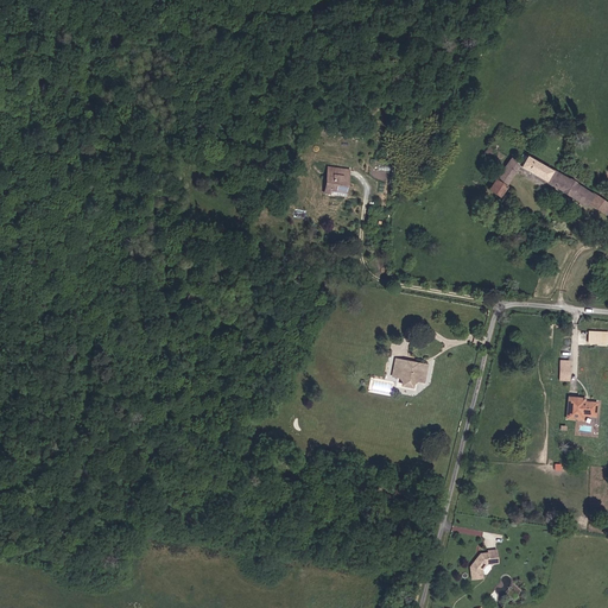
[(570,178),(530,153),(523,164),(562,189),(583,206),(586,203),(603,216),(607,209),(607,204),(593,192),(591,195),(572,181),(574,179),(571,177),(570,178)]
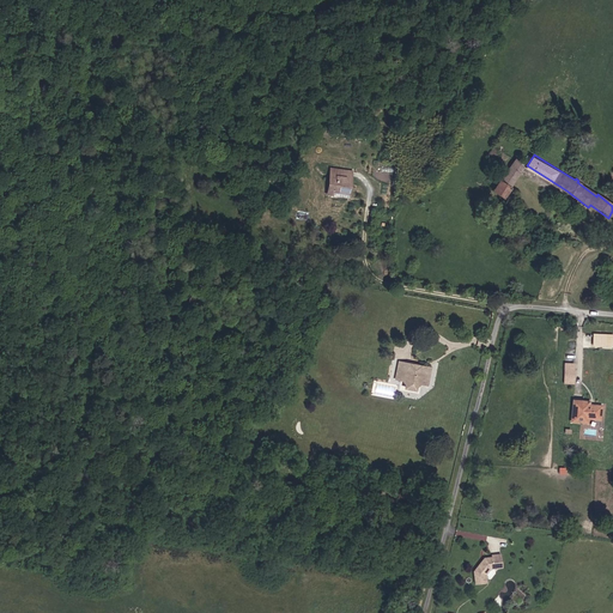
[(517,156),(495,188),(504,194),(527,163),(517,156)]
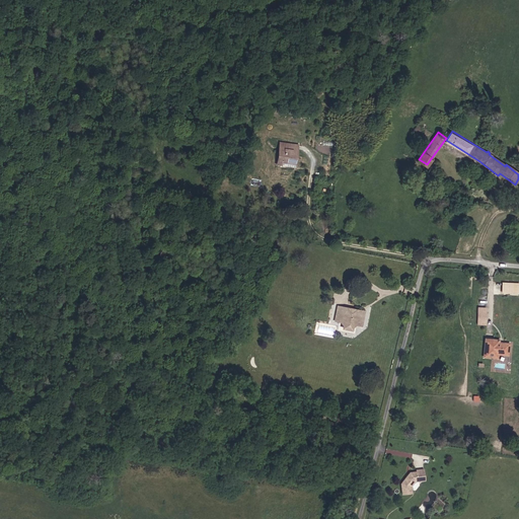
[(281,143),(281,148),(295,150),(294,154),(299,154),(300,146),(281,143)]
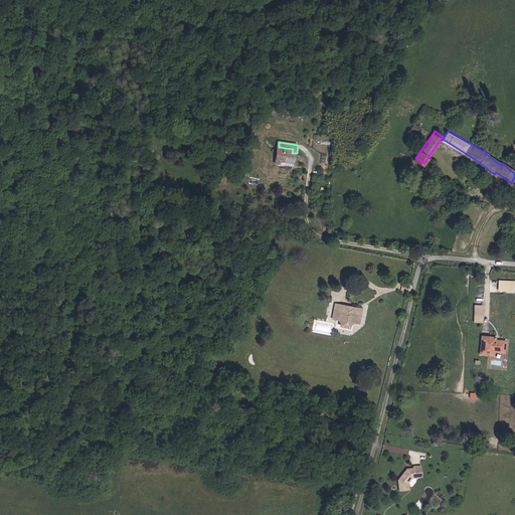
[(295,164),(297,153),(292,153),(293,149),(279,147),(277,157),(282,158),(281,162),(295,164)]
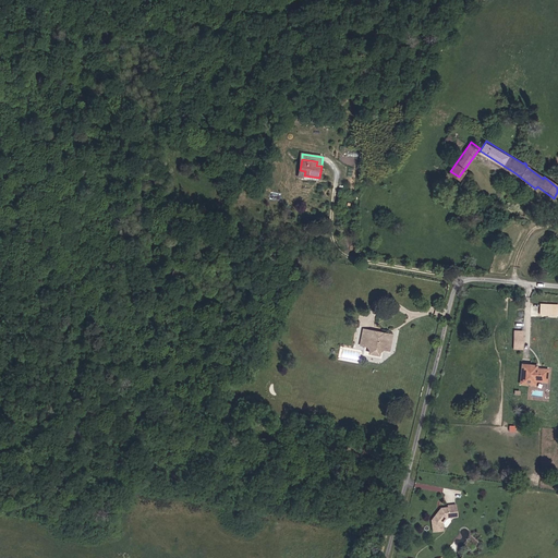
[(511,189),(506,203),(519,208),(520,206),(524,195),(524,194),(511,189)]
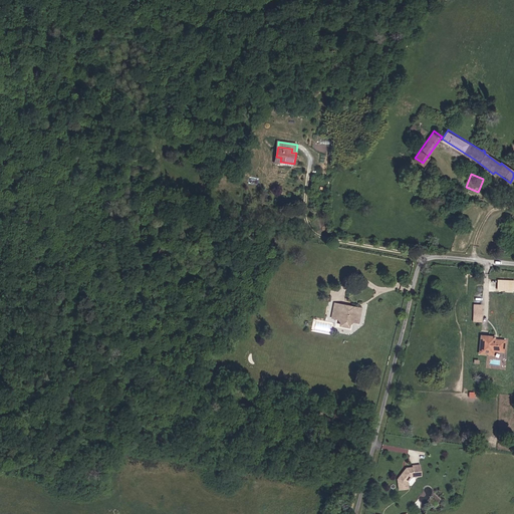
[(493,184),(483,180),(479,190),(488,194),(493,184)]
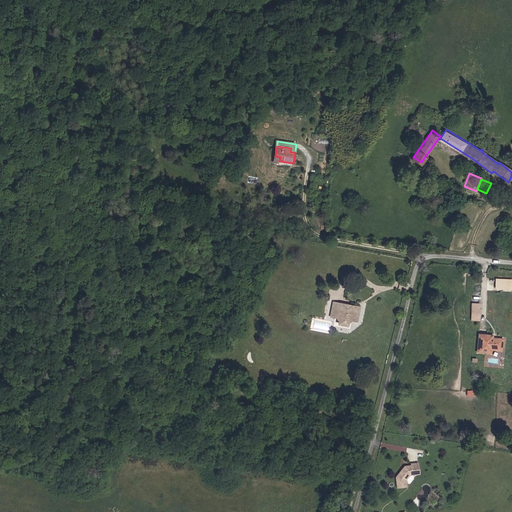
[(511,289),(511,279),(494,278),(494,289),(511,289)]
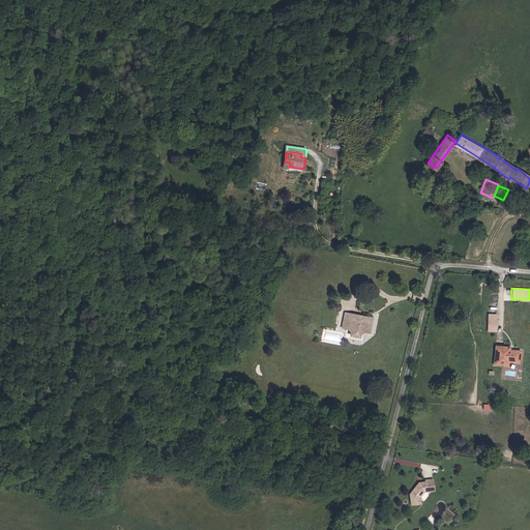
[(372,332),(375,319),(364,318),(363,321),(355,320),(355,322),(349,321),(350,315),(345,314),(344,322),(349,323),(348,328),(353,329),(352,334),(354,336),(359,336),(361,333),(362,330),(372,332)]
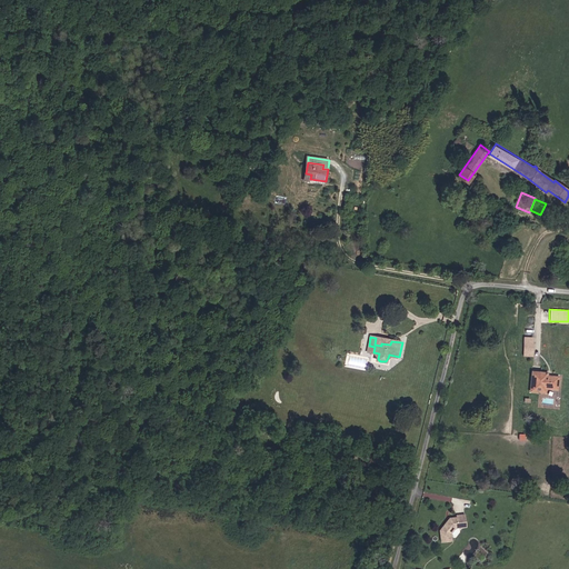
[(532,337),(522,337),(521,356),(531,357),(532,337)]
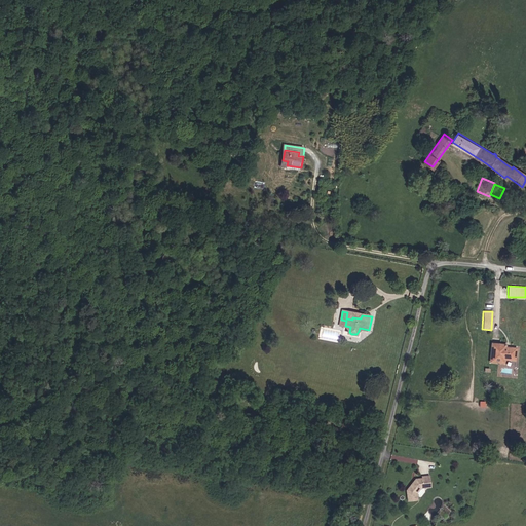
[(516,347),(504,346),(500,346),(500,342),(492,342),(491,360),(500,361),(500,358),(505,358),(515,359),(516,347)]
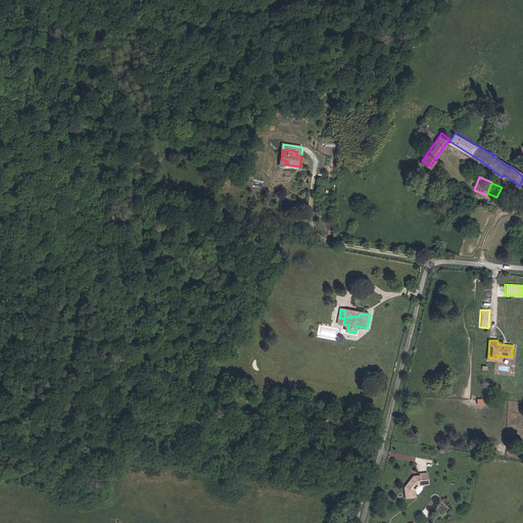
[(428,473),(420,474),(420,475),(414,476),(414,477),(414,478),(414,479),(413,480),(412,479),(406,487),(407,498),(416,497),(415,490),(419,485),(429,484),(428,473)]
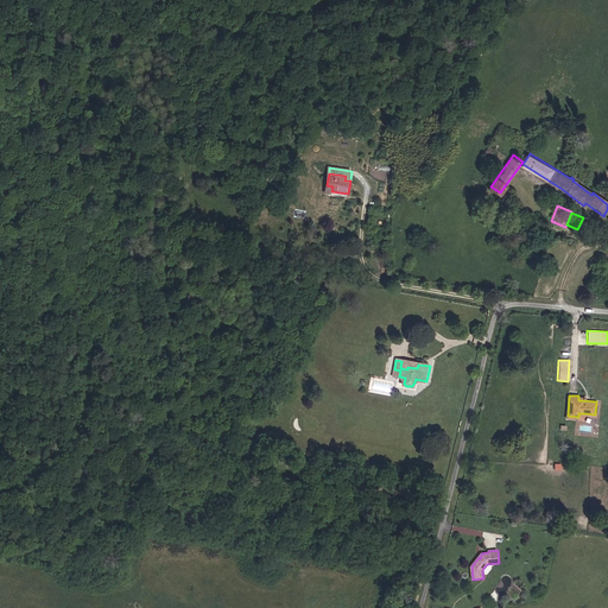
All buildings are outlined.
